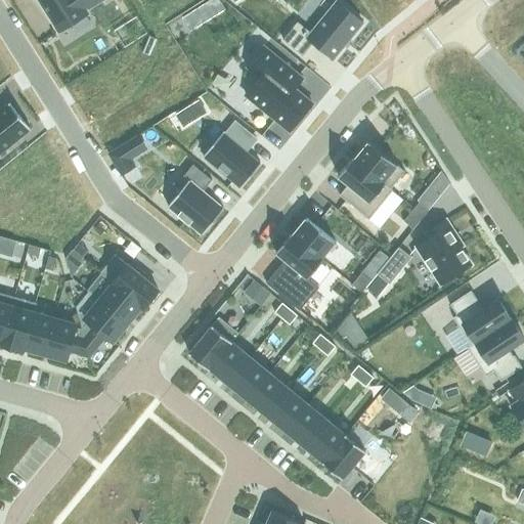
[(39,0),(59,31),(87,13),(85,9),(99,0),(39,0)]
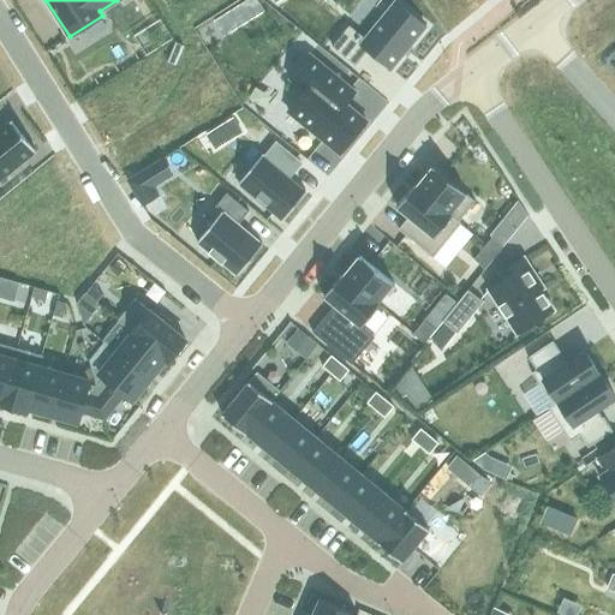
[(257,0),(248,0),(234,9),(240,18),(261,6),(257,0)]
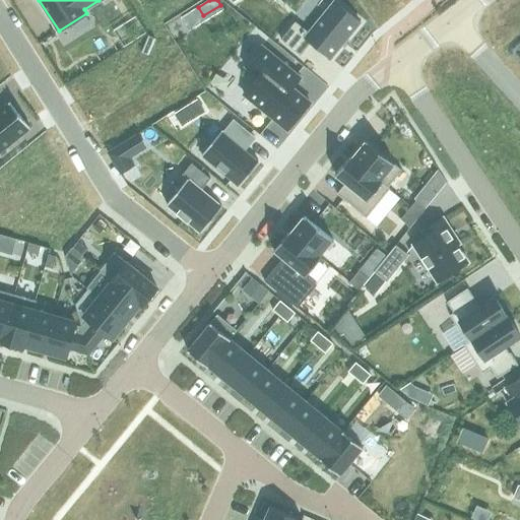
[(297,19),(282,37),(303,54),(313,41),(332,57),(363,21),(336,0),(335,0),(311,30),(297,19)]
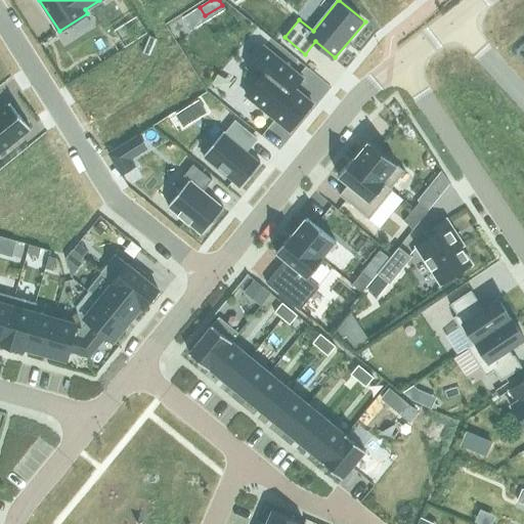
[(260,79),(247,95),(290,131),(312,103),(294,88),(296,86),(292,84),(299,76),(303,79),(303,78),(264,46),(247,68),(260,79)]
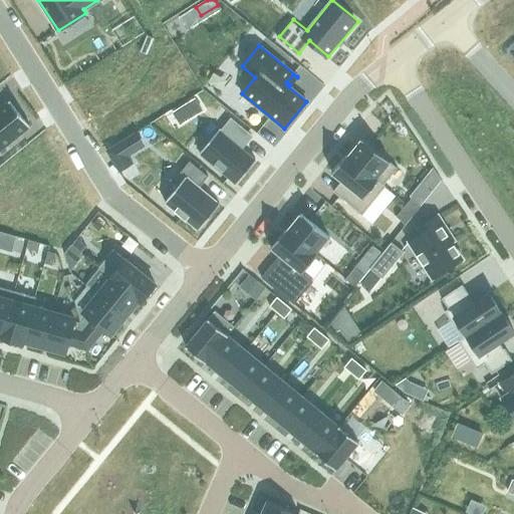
[(0,152),(31,126),(10,100),(0,108),(0,152)]
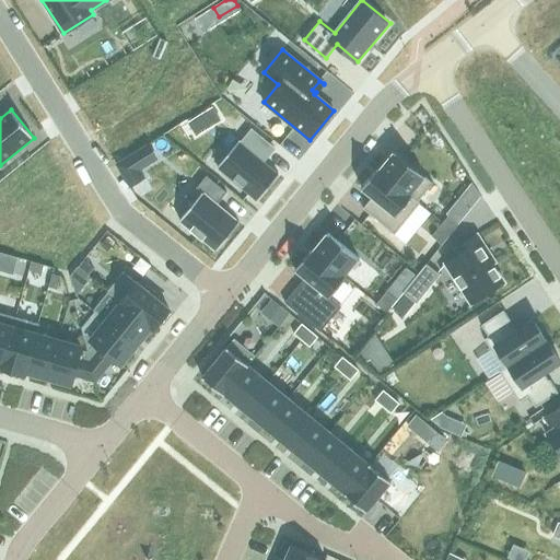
[(237,139),(216,165),(256,198),(278,173),(263,160),(273,146),(251,127),(240,140),(237,139)]
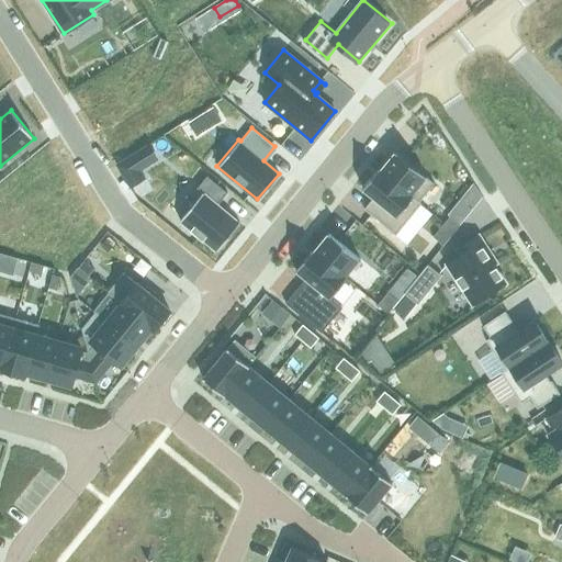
[(148,145),(116,165),(131,188),(145,179),(141,171),(157,160),(148,145)]
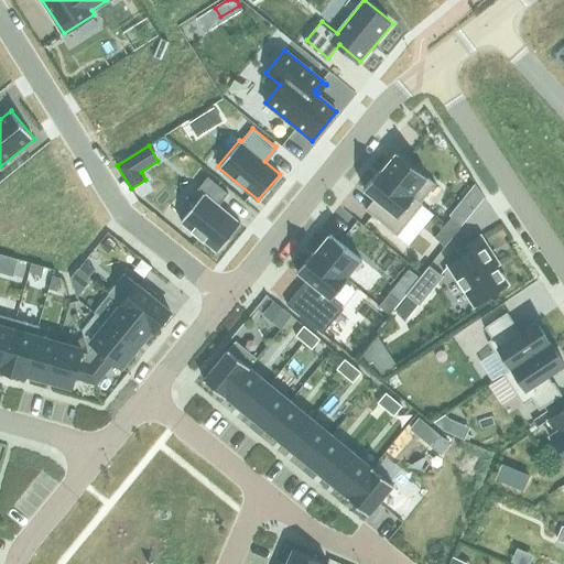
[(382,171),(382,172),(421,204),(422,203),(436,185),(398,153),(382,171)]
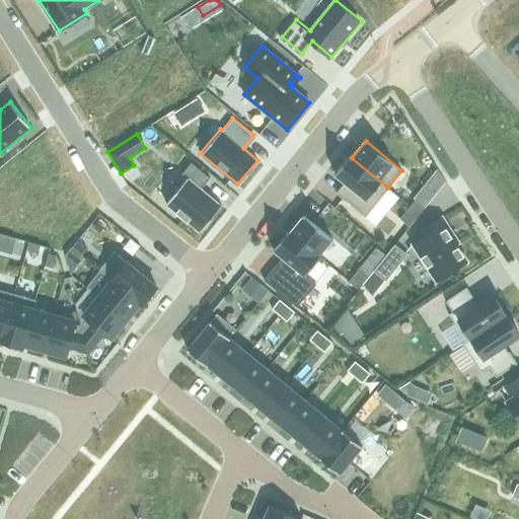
[(350,156),(335,174),(346,182),(337,194),(366,217),(389,189),(388,187),(387,188),(352,158),(352,157),(350,156)]
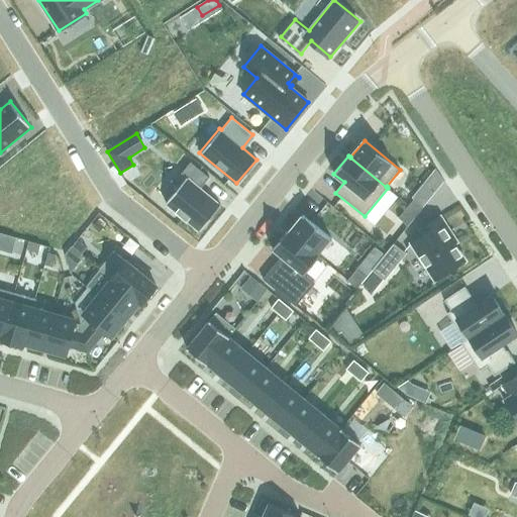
[(60,175),(49,158),(20,176),(29,191),(21,196),(43,233),(74,215),(66,203),(70,200),(56,178),(60,175)]
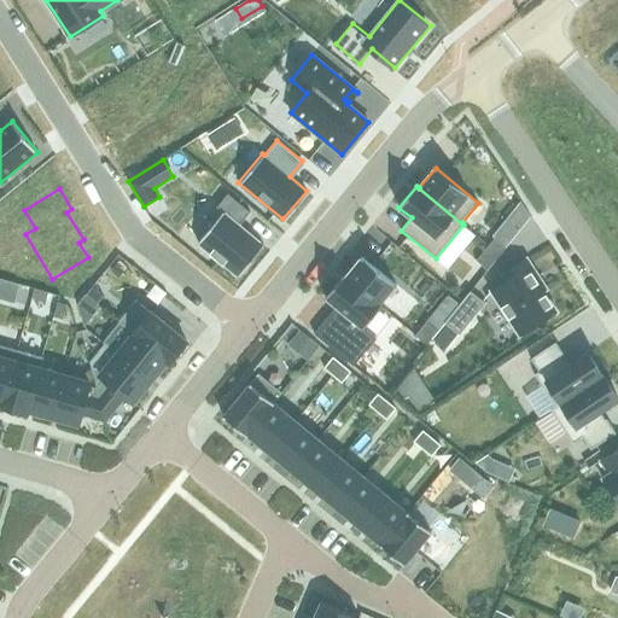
[(223,213),(199,244),(211,254),(210,255),(225,266),(225,264),(240,278),(264,246),(240,226),(251,213),(228,194),(217,208),(223,213)]
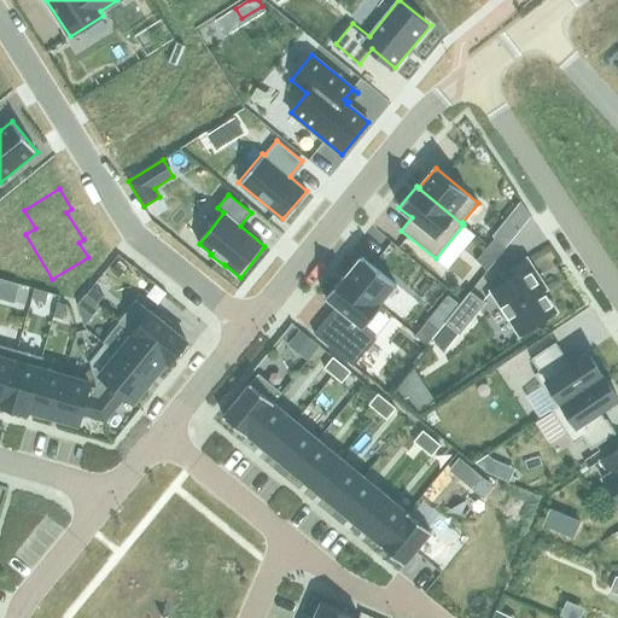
[(495,238),(489,246),(500,255),(506,248),(495,238)]
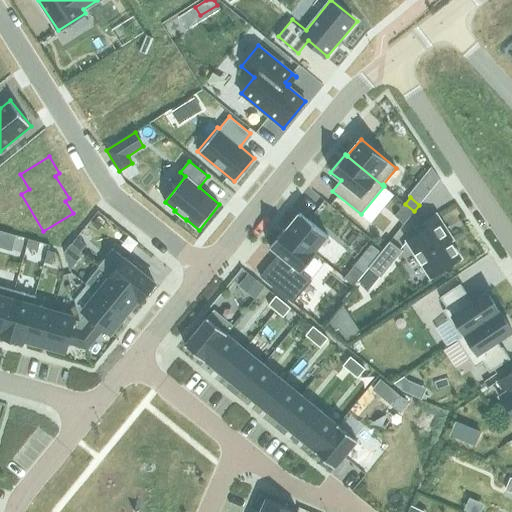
[(405,204),(395,216),(404,224),(414,211),(405,204)]
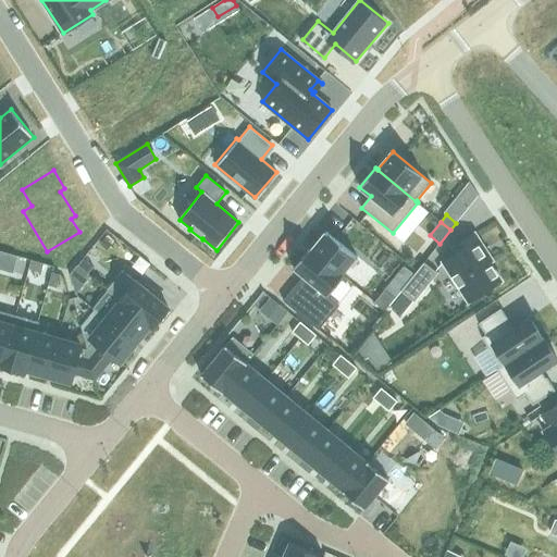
[(311,250),(342,275),(342,274),(357,257),(326,232),(311,250)]
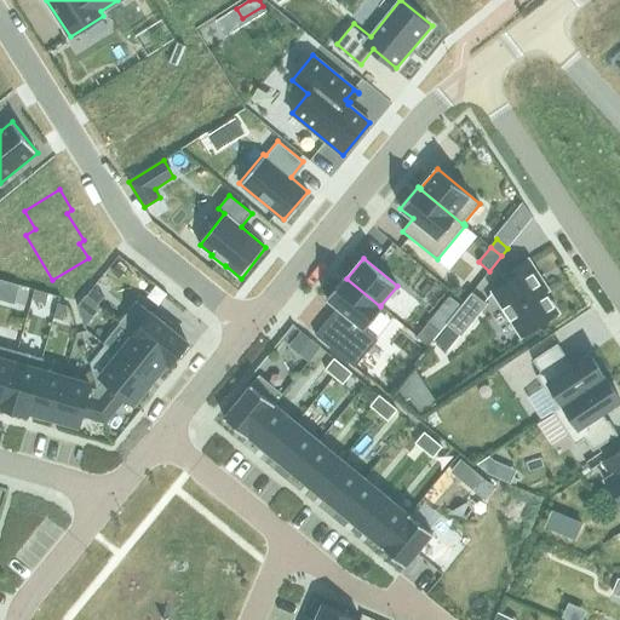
[(509,281),(493,292),(521,337),(558,313),(538,280),(540,279),(528,260),(505,275),(509,281)]
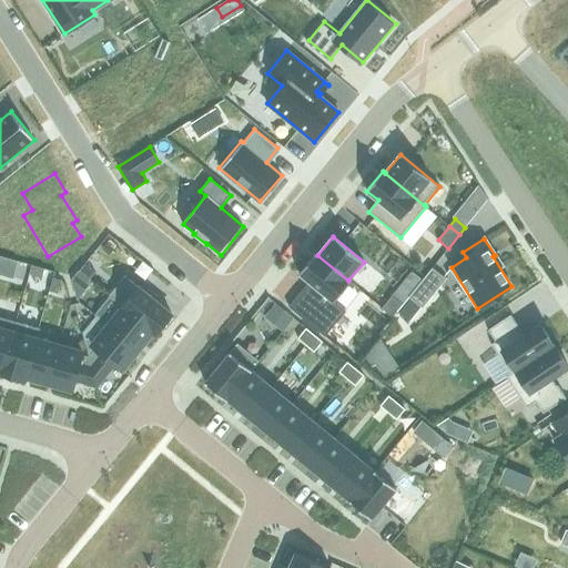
[(293,300),(287,305),(324,335),(345,311),(334,302),(336,298),(347,285),(351,282),(348,280),(348,281),(317,255),(316,253),(300,273),(308,281),(293,300)]
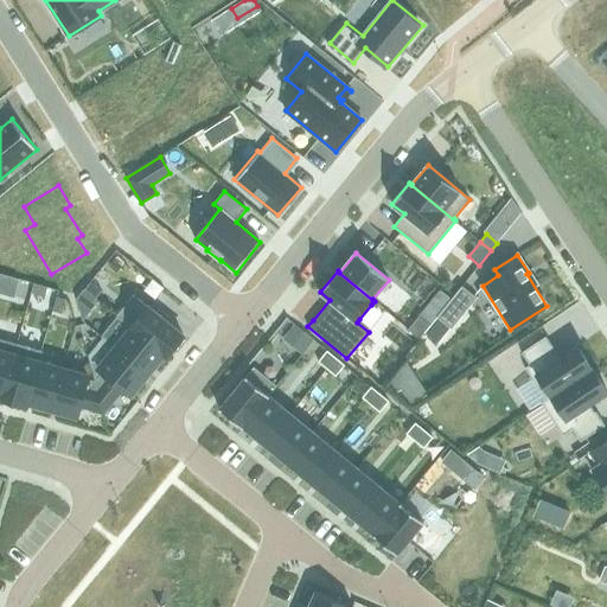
[(19,279),(14,296),(30,301),(31,294),(32,293),(34,285),(34,283),(19,279)]
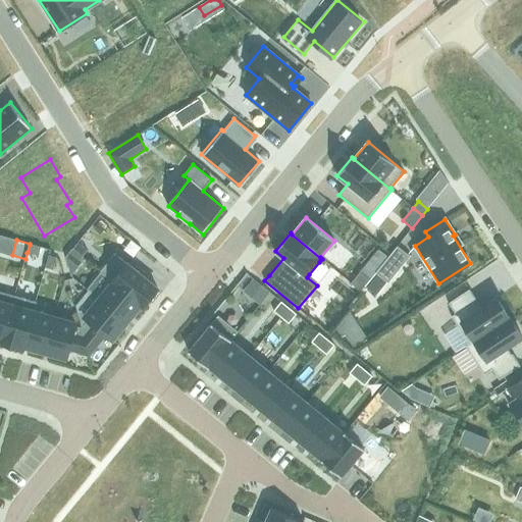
[(77,244),(72,250),(83,257),(88,251),(77,244)]
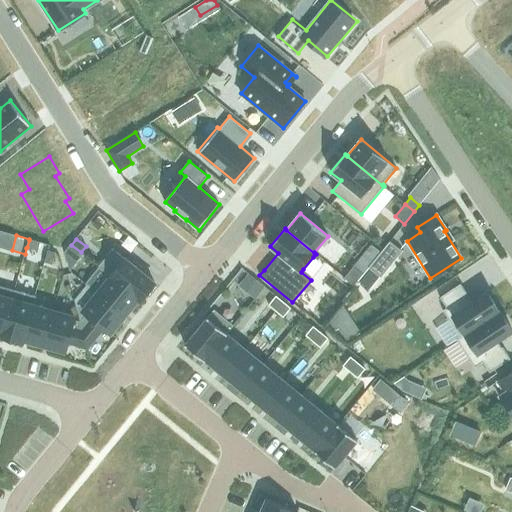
[(27,247),(26,248),(38,251),(40,243),(29,240),(27,247)]
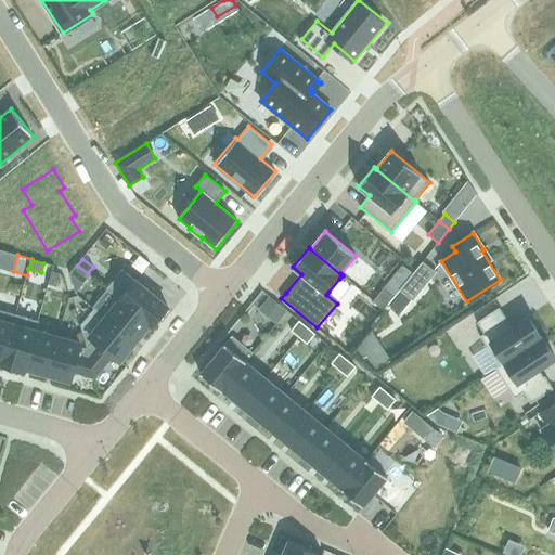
[(423,261),(399,291),(412,300),(413,301),(436,272),(423,261)]
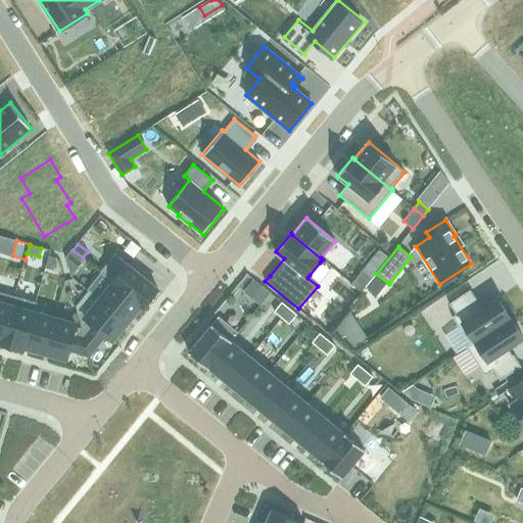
[(67,256),(77,265),(83,257),(73,250),(67,256)]
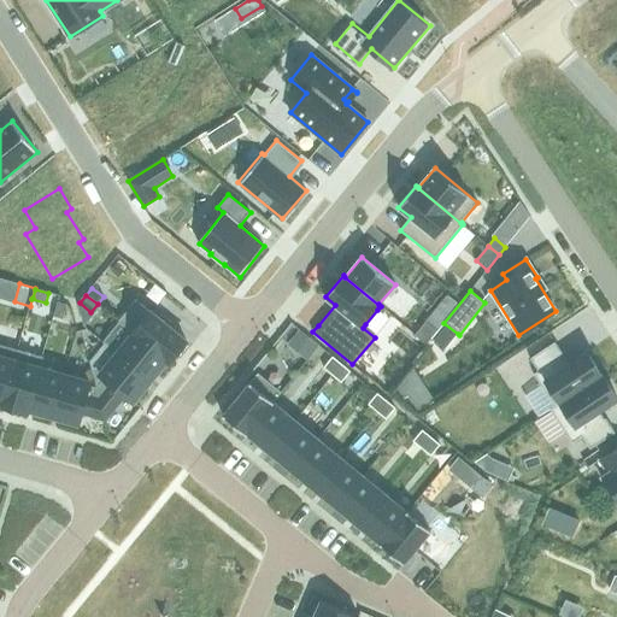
[(68,306),(58,303),(53,317),(63,319),(68,306)]
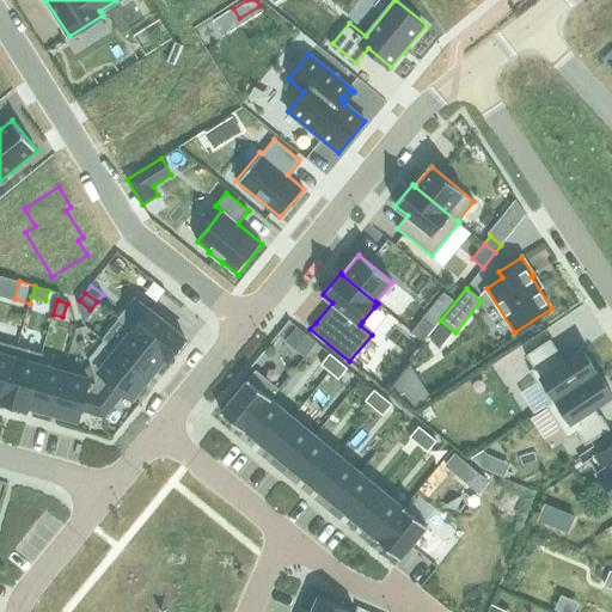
[(134,330),(133,331),(166,357),(169,360),(185,338),(167,324),(171,320),(159,311),(157,316),(150,310),(134,330)]
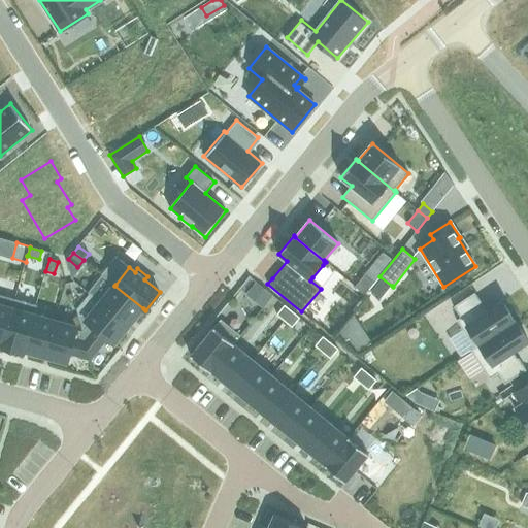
[(365,274),(355,287),(365,295),(369,289),(375,282),(365,274)]
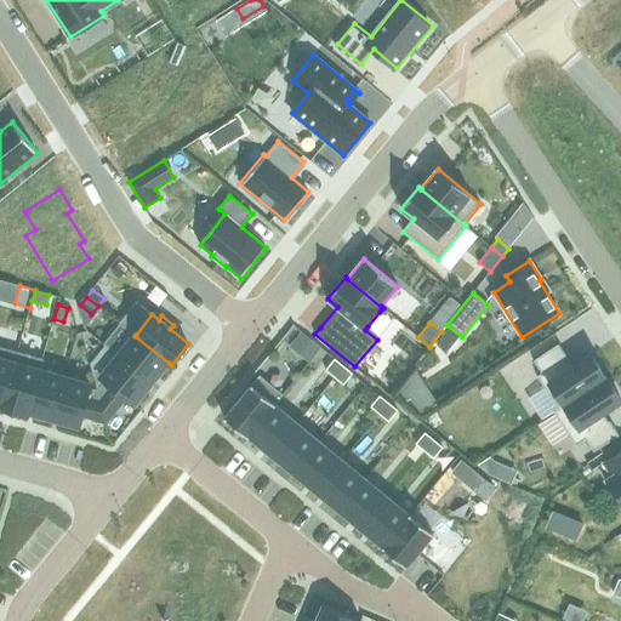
[(442,331),(434,340),(449,352),(461,336),(446,325),(442,331)]
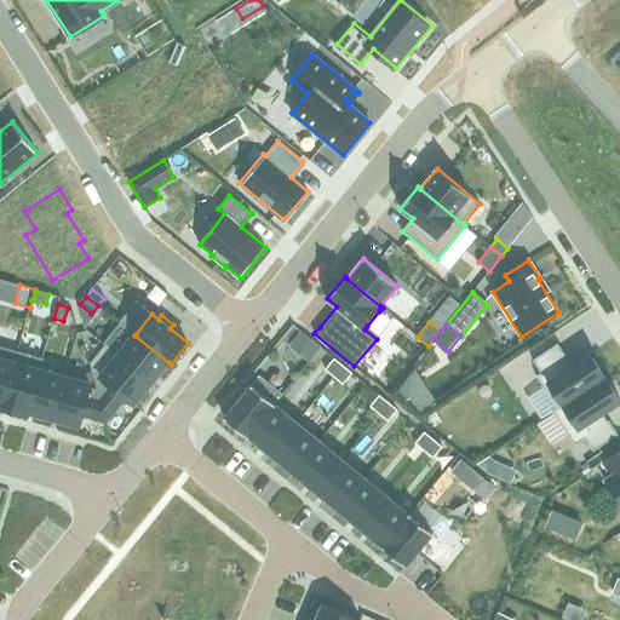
[(112,337),(105,344),(119,355),(118,355),(151,383),(167,363),(170,365),(171,365),(168,362),(135,336),(136,334),(131,331),(130,331),(120,344),(112,337)]
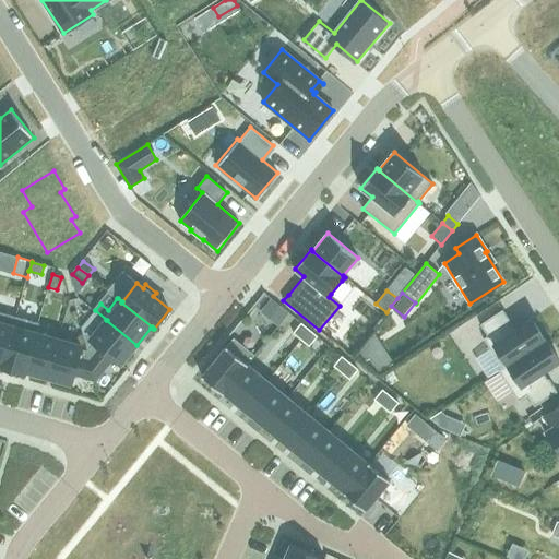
[(272,299),(262,312),(278,325),(288,313),(272,299)]
